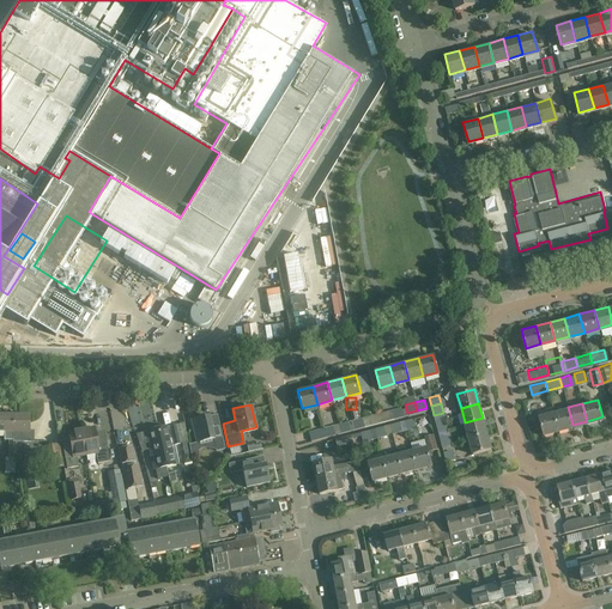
[(393,418),(403,415),(400,406),(391,408),(393,418)]
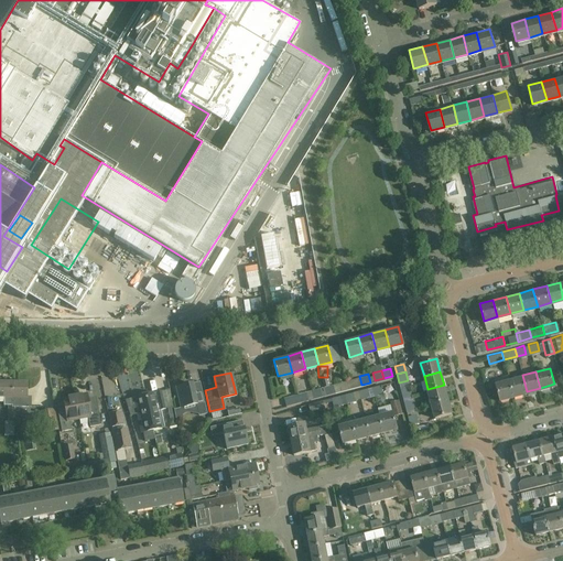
[(522,375),(509,379),(513,395),(527,391),(522,375)]
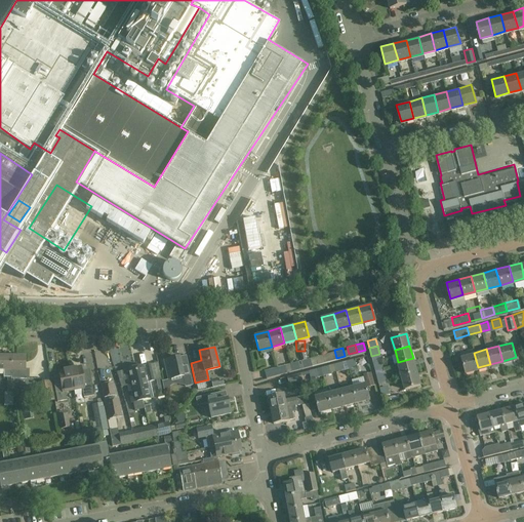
[(478,367),(474,353),(460,356),(465,371),(478,367)]
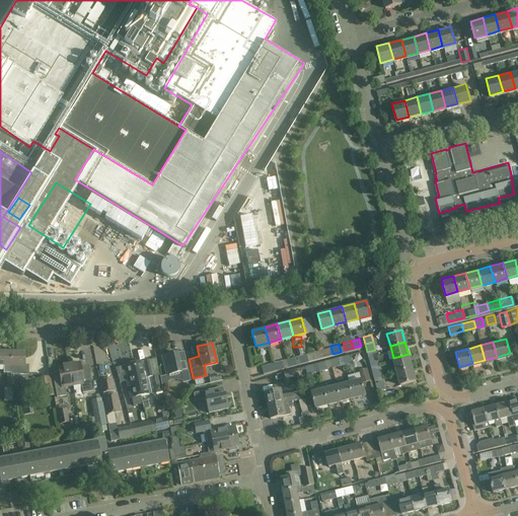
[(2,371),(6,371),(9,371),(10,351),(0,350),(0,363),(2,364),(2,371)]
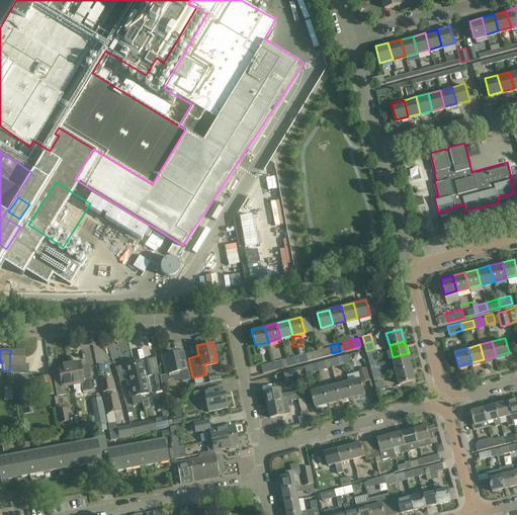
[(23,350),(10,350),(9,370),(6,370),(6,377),(12,377),(12,371),(26,371),(26,363),(23,363),(23,350)]
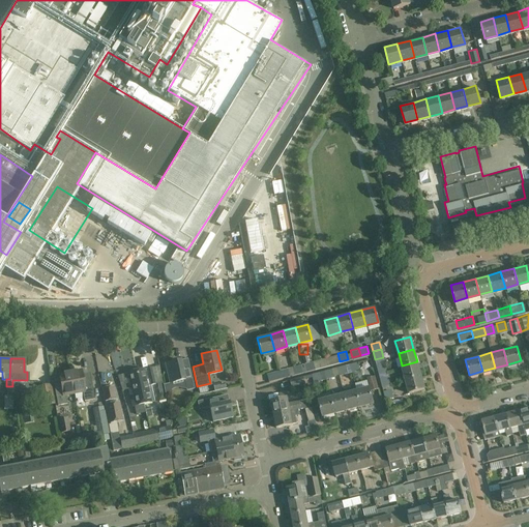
[(169,381),(183,378),(185,389),(193,387),(188,368),(182,369),(180,358),(164,361),(169,381)]
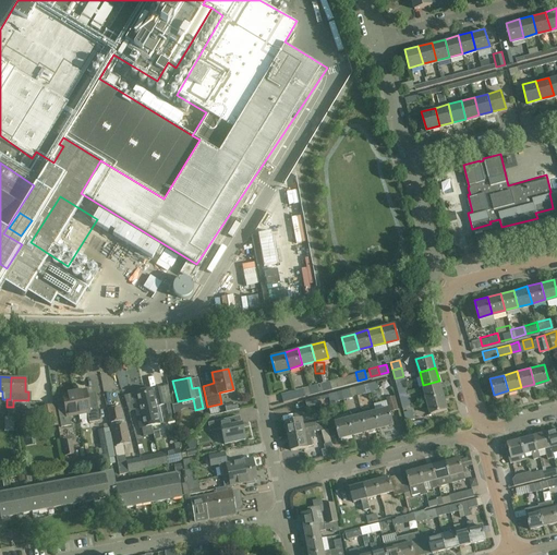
[(330,387),(328,379),(321,382),(323,389),(330,387)]
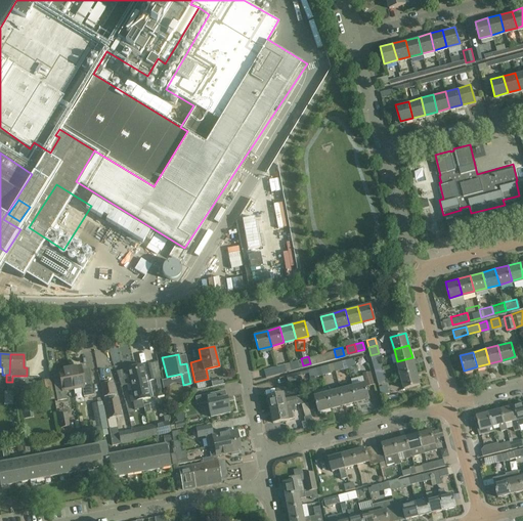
[(352,356),(344,358),(346,365),(354,363),(352,356)]
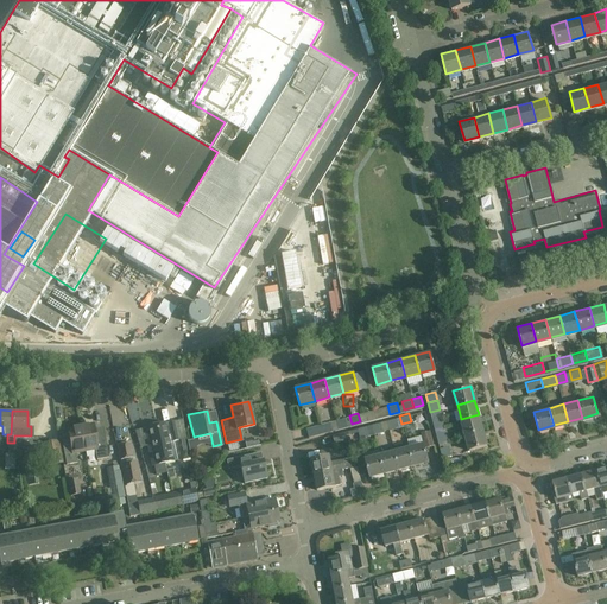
[(431,418),(434,426),(443,424),(441,414),(431,418)]
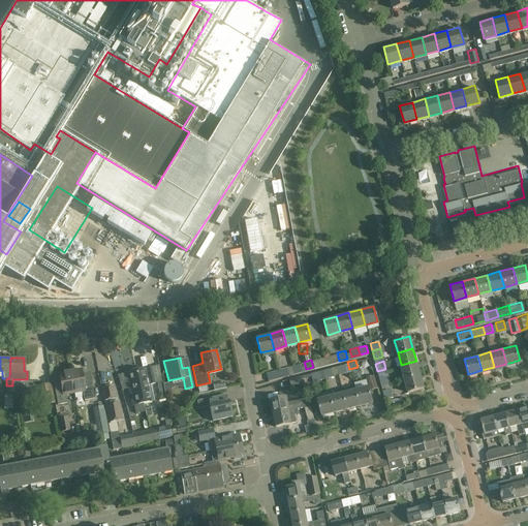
[(401,365),(404,377),(420,373),(416,361),(401,365)]
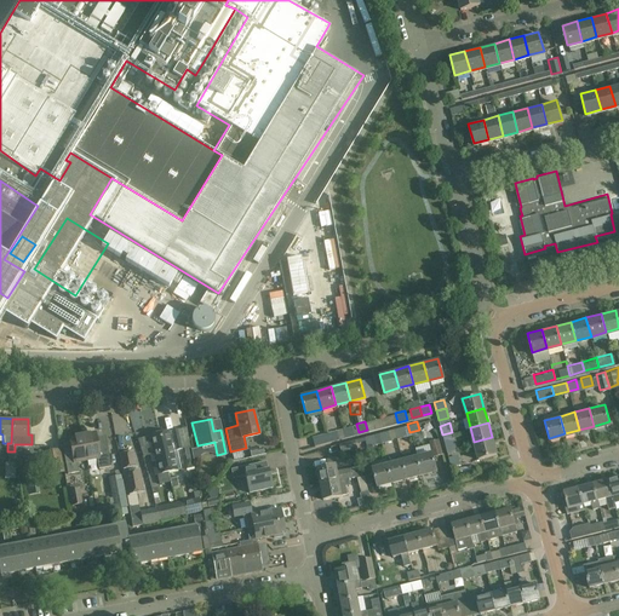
[(344,436),(353,433),(350,424),(342,426),(344,436)]
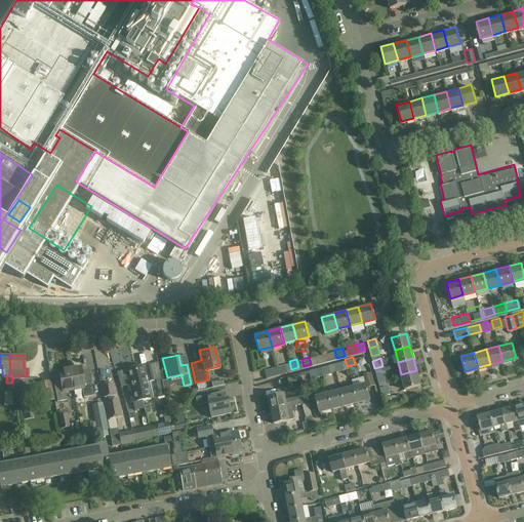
[(340,360),(332,362),(334,370),(343,368),(340,360)]
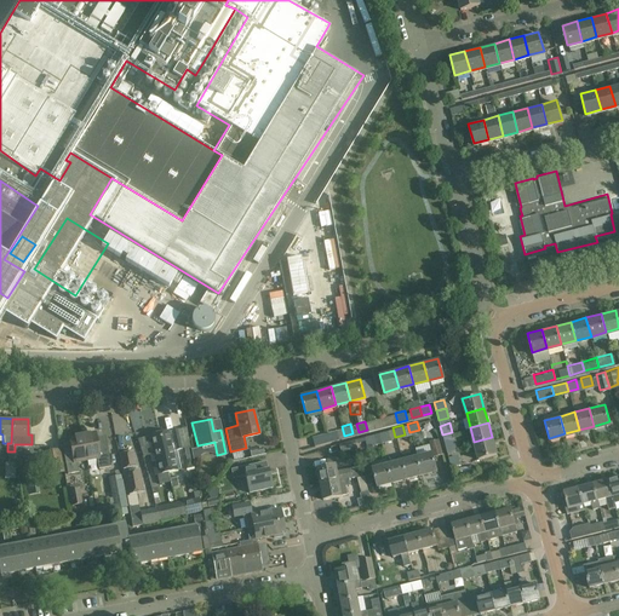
[(164,458),(166,470),(178,467),(175,448),(181,447),(177,427),(170,429),(167,430),(167,429),(158,431),(160,442),(159,442),(160,445),(159,445),(159,448),(161,448),(164,456),(164,458)]
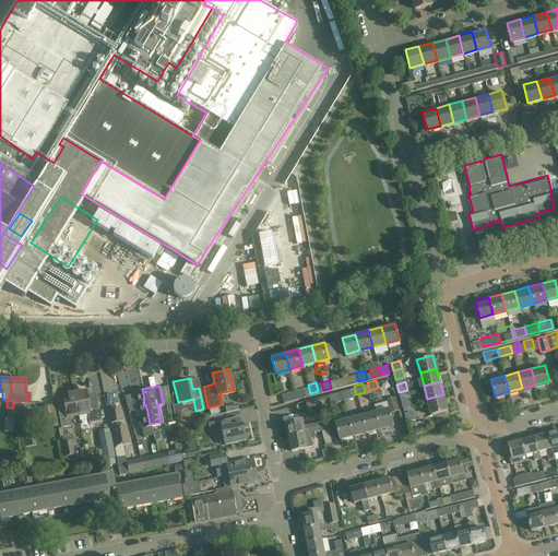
[(294,389),(296,397),(305,394),(303,387),(294,389)]
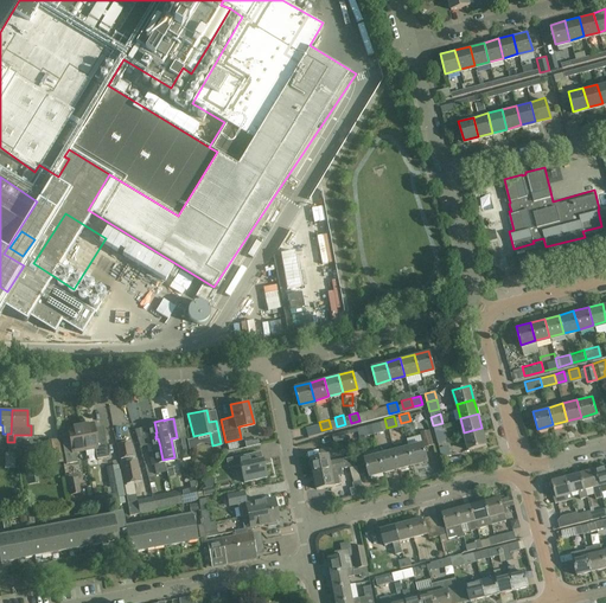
[(370,423),(372,431),(382,429),(380,419),(370,423)]
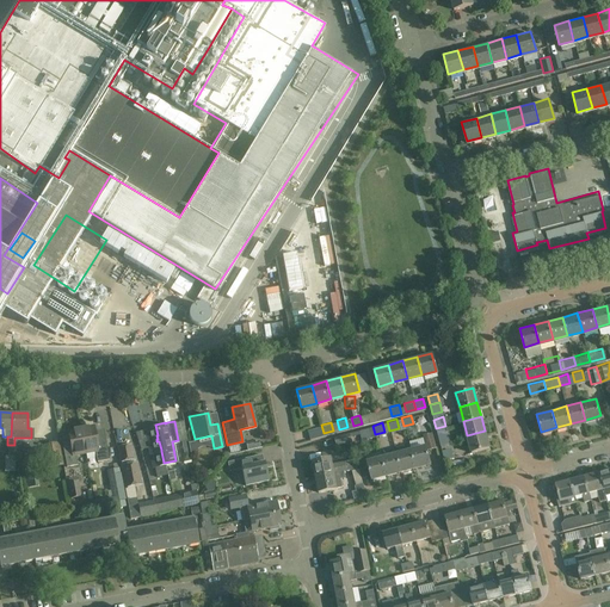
[(93,425),(80,427),(85,451),(94,450),(96,460),(109,458),(104,437),(96,438),(93,425)]
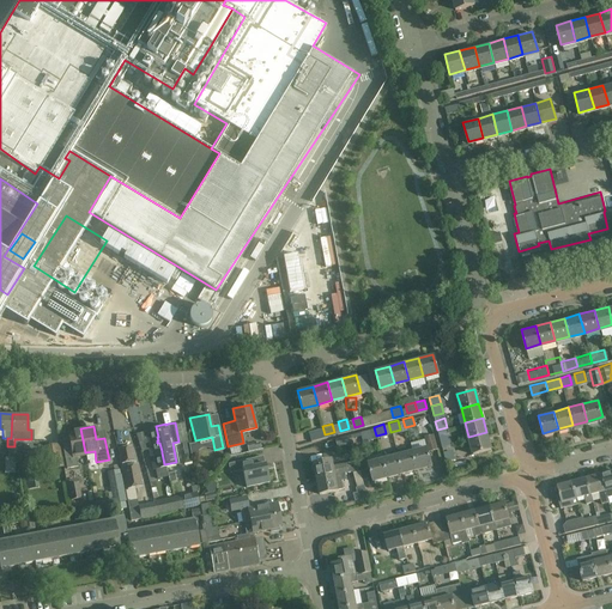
[(147,427),(147,428),(144,430),(152,468),(164,466),(164,464),(162,452),(162,451),(159,443),(157,443),(157,440),(158,440),(157,437),(158,437),(156,426),(147,427)]
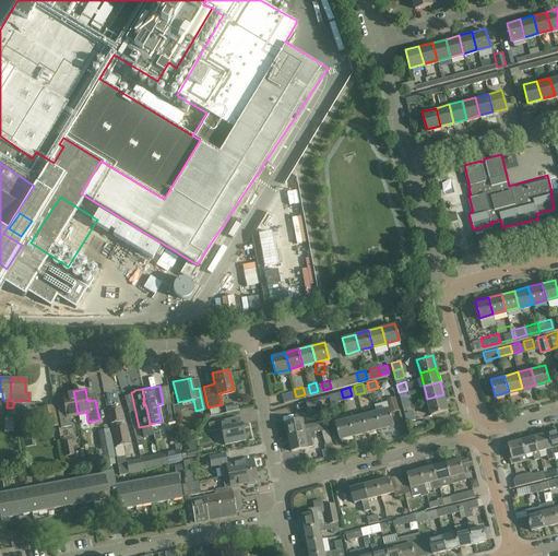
[(296,397),(294,389),(281,392),(283,400),(296,397)]
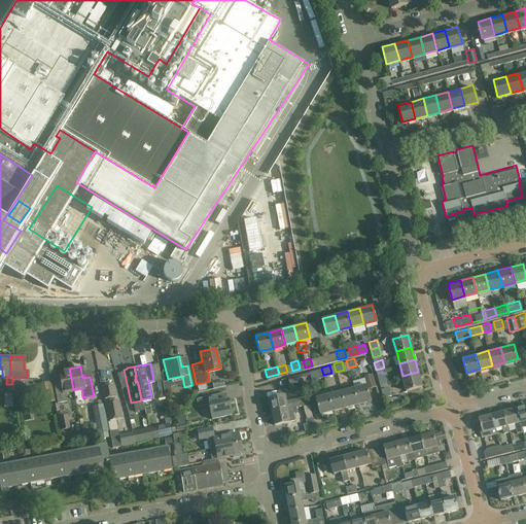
[(73,389),(69,369),(58,371),(60,383),(54,384),(57,402),(66,399),(64,391),(73,389)]
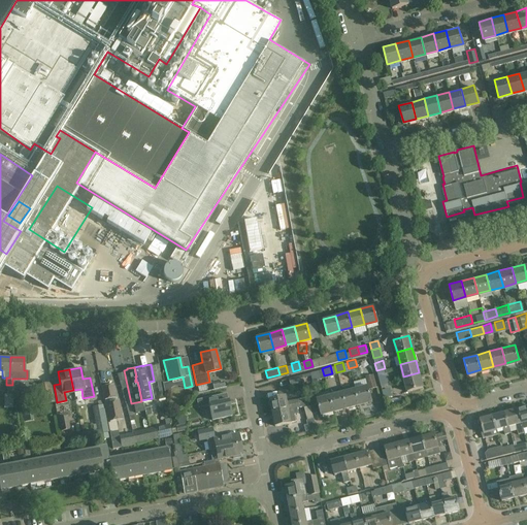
[(311,379),(320,376),(318,369),(309,371),(311,379)]
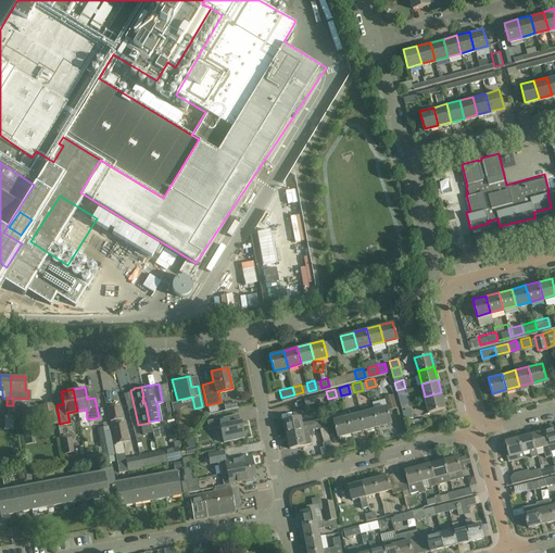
[(318,399),(317,393),(317,392),(303,397),(305,403),(318,399)]
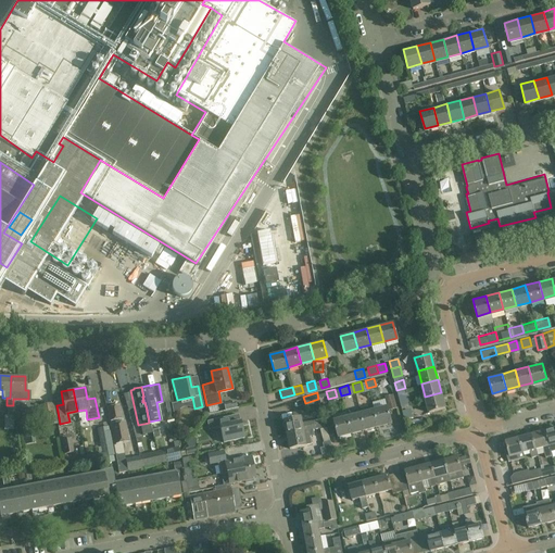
[(373,409),(377,425),(391,420),(388,409),(395,406),(392,392),(383,394),(387,405),(373,409)]
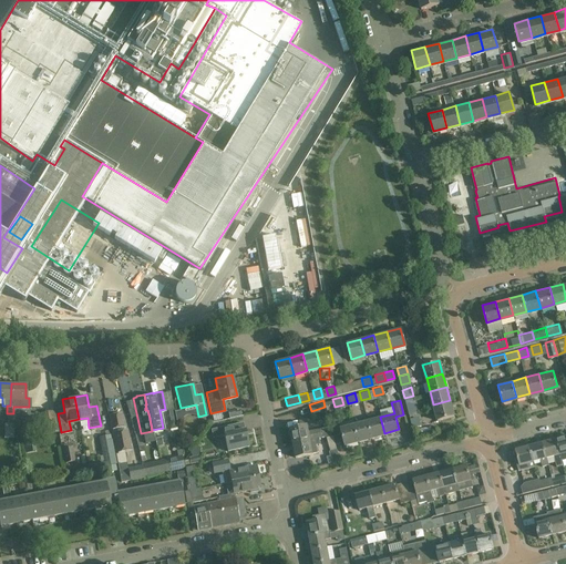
[(450,400),(433,404),(436,419),(453,414),(450,400)]
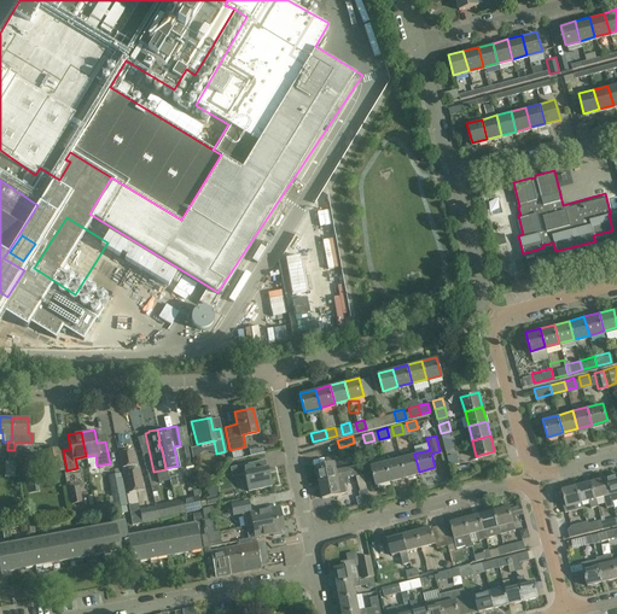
[(442,439),(444,448),(454,445),(452,437),(442,439)]
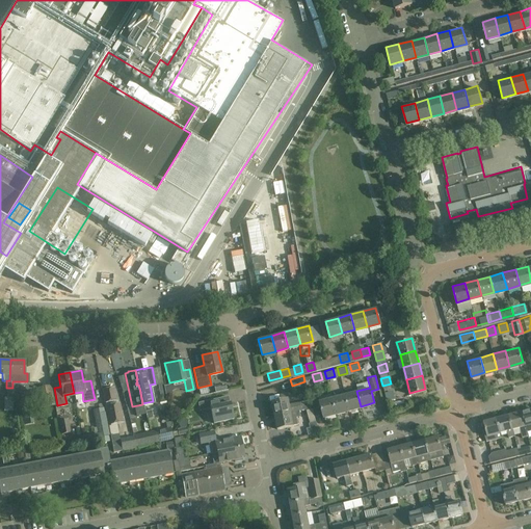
[(49,382),(36,385),(41,405),(53,403),(49,382)]
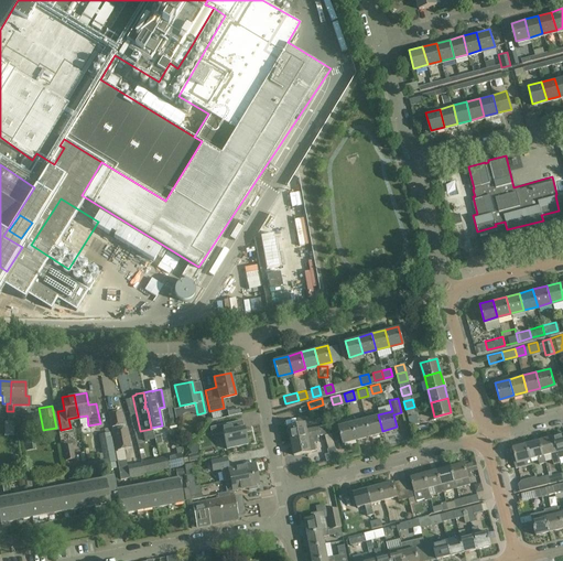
[(110,423),(111,428),(110,428),(114,449),(116,448),(121,446),(130,445),(126,424),(122,425),(121,421),(119,409),(108,411),(110,423)]
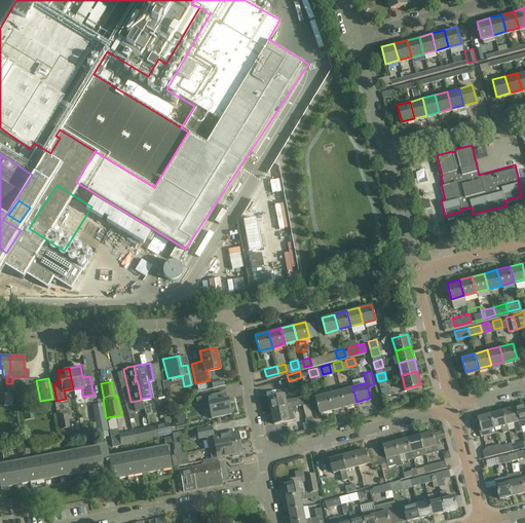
[(389,393),(387,384),(379,386),(381,395),(389,393)]
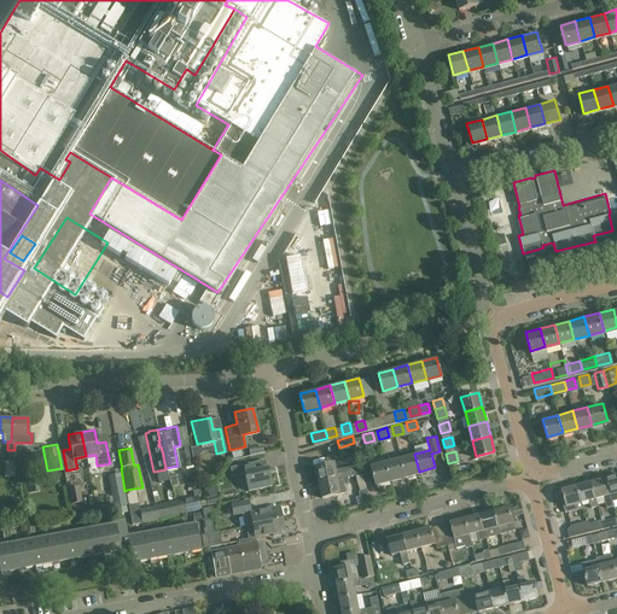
[(400,457),(405,475),(419,472),(414,454),(400,457)]
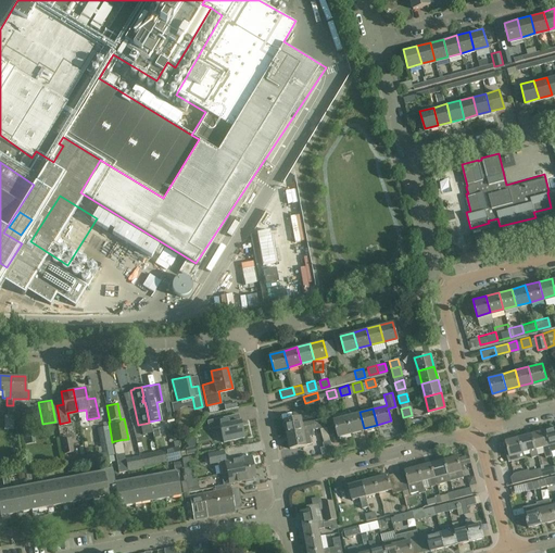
[(347,415),(351,431),(364,428),(360,412),(347,415)]
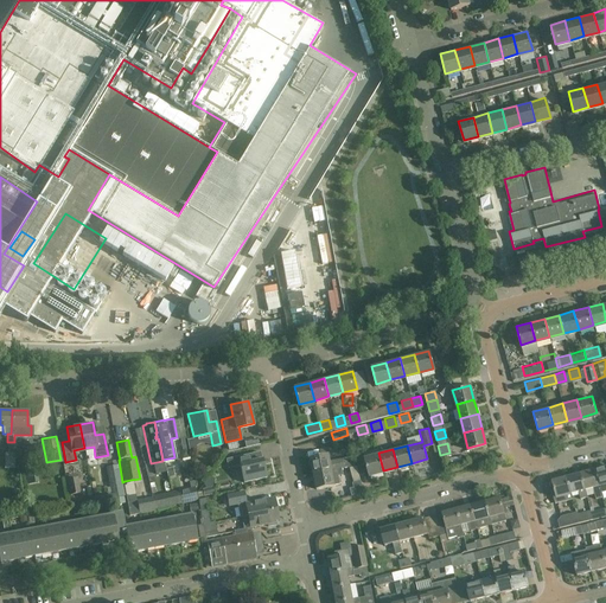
[(343,456),(329,459),(327,453),(310,456),(312,473),(340,467),(344,466),(343,456)]
